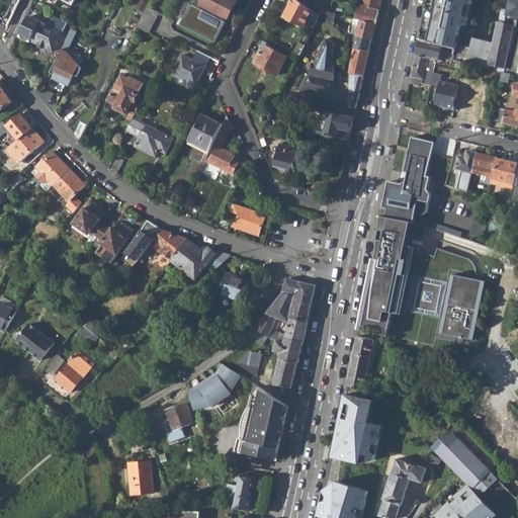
[(0,0),(0,14),(7,26),(8,24),(20,0),(0,0)]
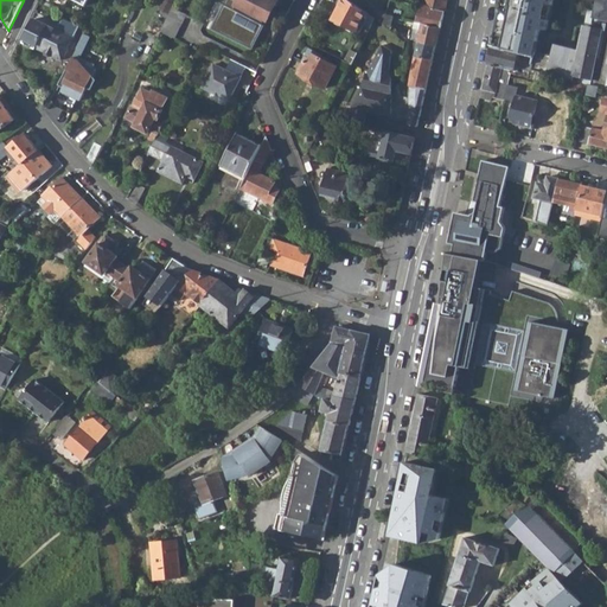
[(91,0),(66,0),(88,10),(91,0)]
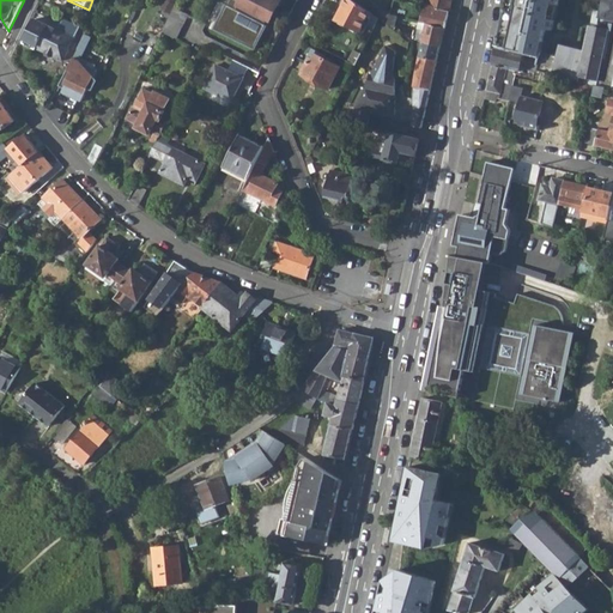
[(243,0),(242,5),(272,19),(280,0),(243,0)]
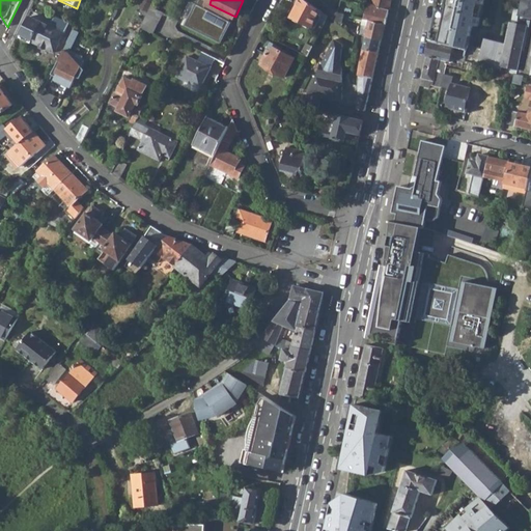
[(305,0),(300,0),(291,17),(312,28),(317,18),(327,22),(329,16),(305,0)]
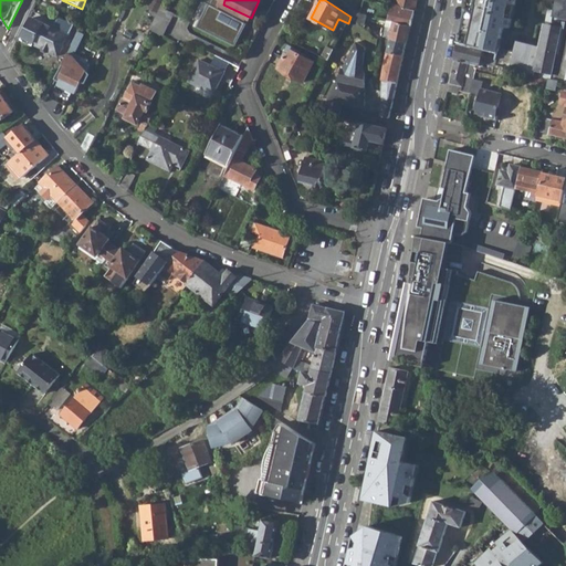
[(392,0),(391,3),(398,4),(398,6),(415,10),(417,1),(415,0),(392,0)]
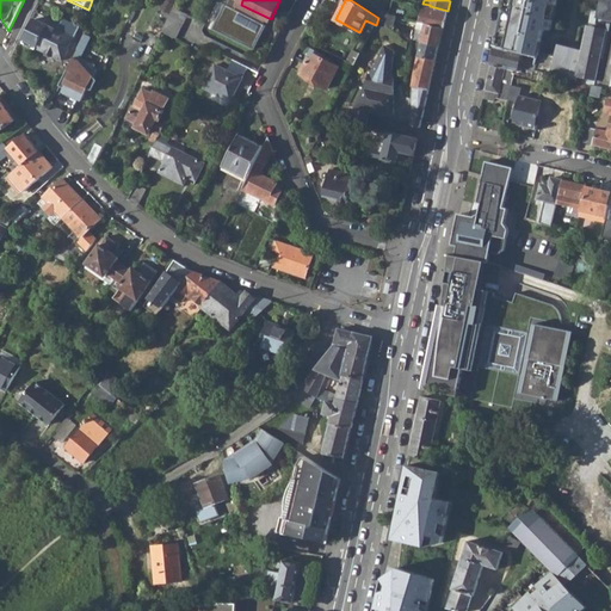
[(506,0),(497,48),(537,57),(543,29),(550,30),(553,19),(547,18),(549,2),(555,4),(556,0),(506,0)]
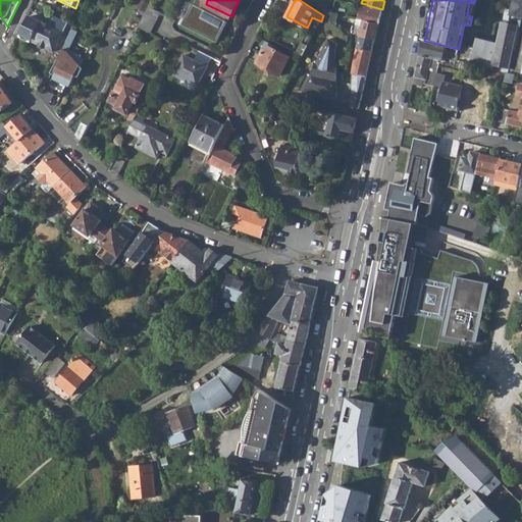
[(512,14),(521,16),(521,0),(513,0),(511,8),(506,7),(504,18),(511,20),(512,14)]
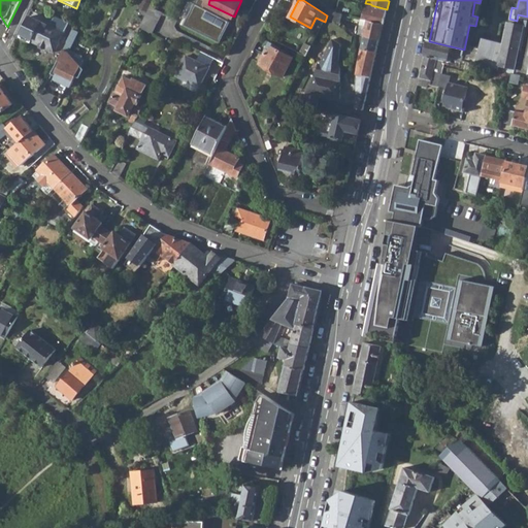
[(322,3),(320,7),(328,12),(330,9),(322,3)]
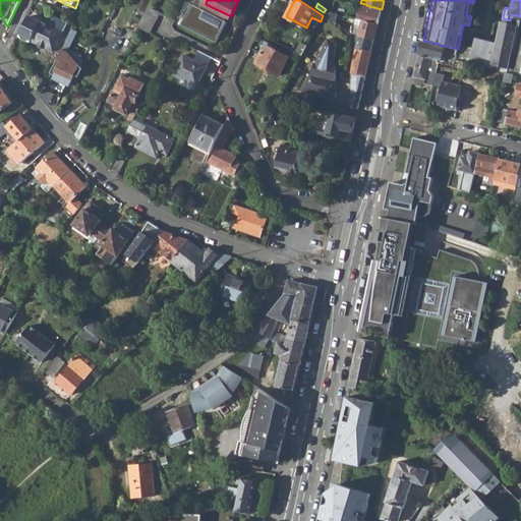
[(360,3),(356,18),(362,20),(379,24),(382,9),(366,5),(366,4),(360,3)]
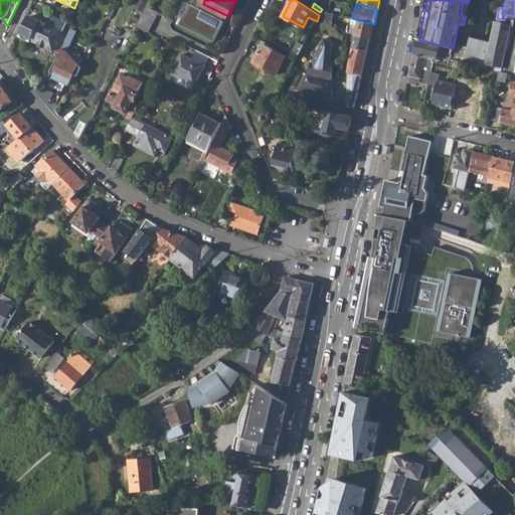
[(198,7),(192,4),(183,23),(215,38),(224,18),(198,6),(198,7)]
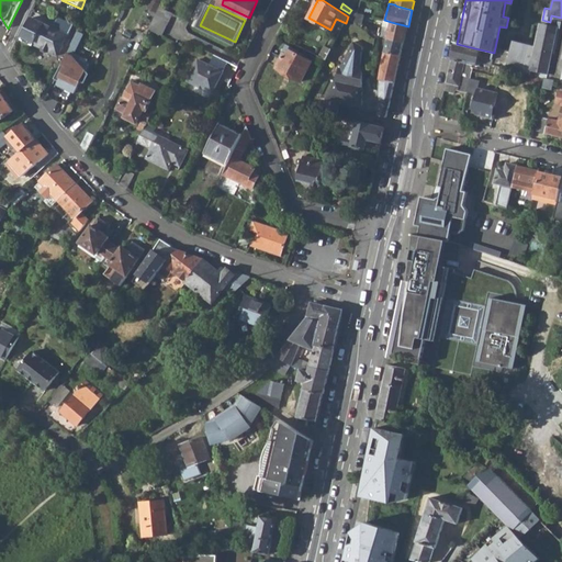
[(149,29),(163,35),(173,14),(160,8),(149,29)]
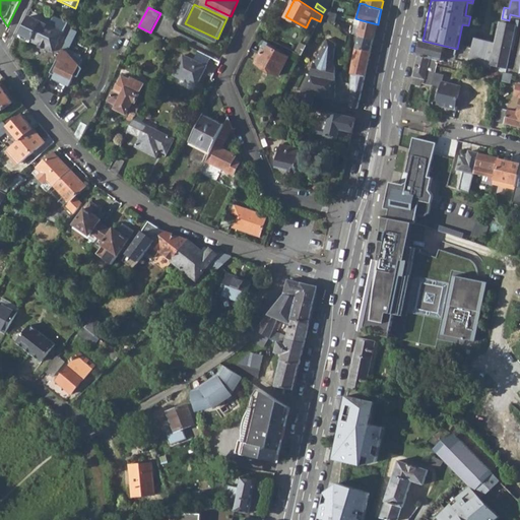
[(331,11),(330,17),(336,21),(338,13),(331,11)]
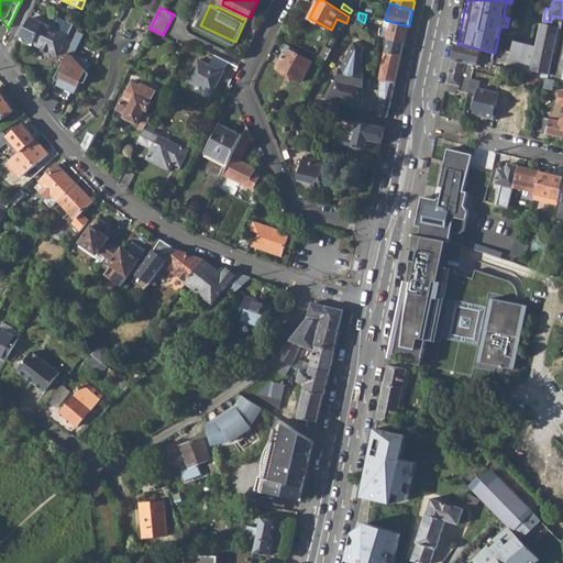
[(33,17),(22,39),(33,44),(34,42),(58,54),(64,45),(68,46),(72,39),(68,36),(75,24),(58,17),(53,26),(33,17)]
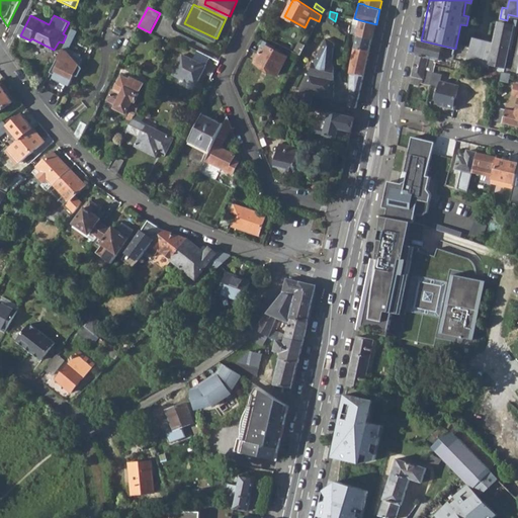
[(360,20),(356,35),(373,39),(376,24),(360,20)]
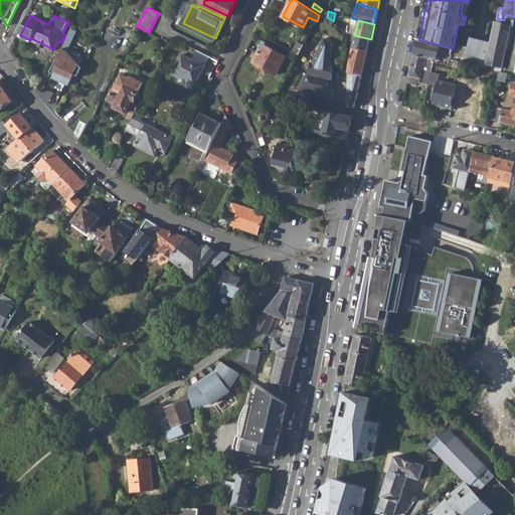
[(453,48),(451,59),(482,66),(490,68),(501,70),(511,25),(495,21),(491,42),(470,38),(468,47),(467,51),(459,49),(453,48)]
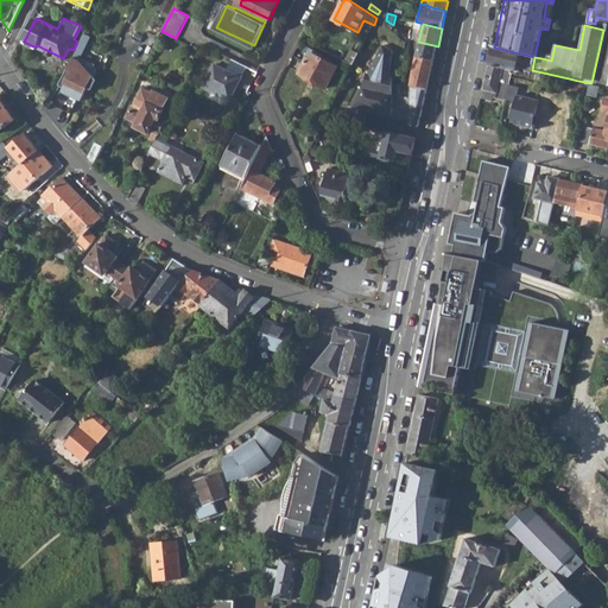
[(84,33),(50,102),(61,108),(68,95),(81,101),(96,69),(95,68),(99,61),(88,55),(83,63),(78,61),(90,36),(84,33)]
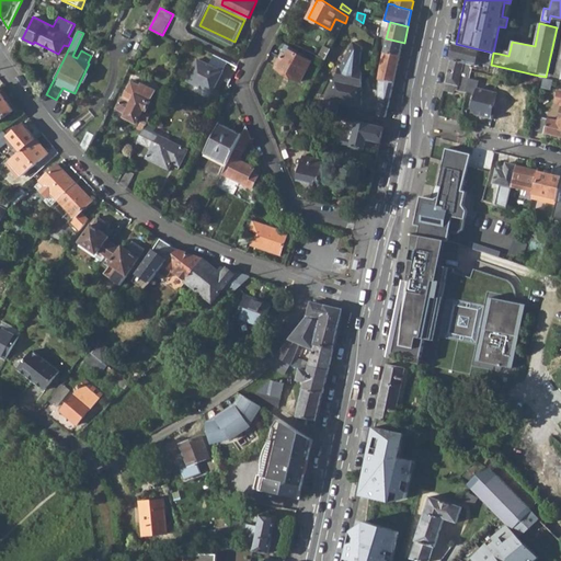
[(386,38),(382,53),(401,56),(402,49),(404,43),(386,38)]
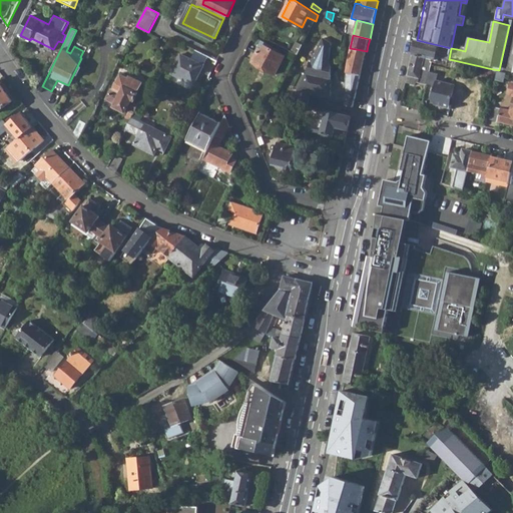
[(330,44),(324,37),(298,89),(296,97),(308,100),(310,92),(331,97),(331,79),(331,66),(328,66),(330,44)]
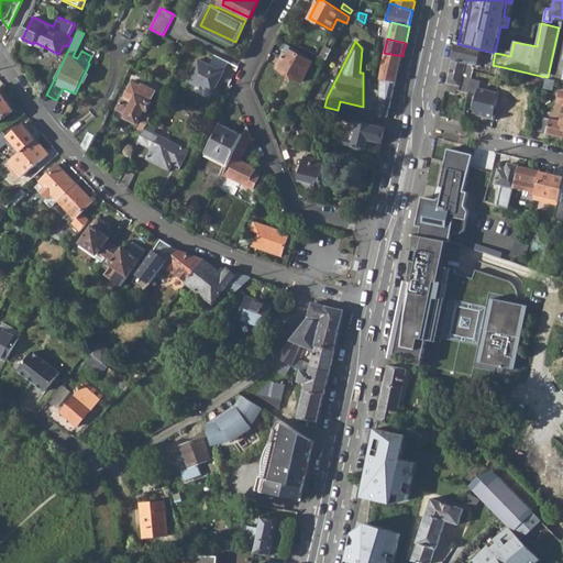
[(284,54),(277,67),(304,81),(313,62),(289,50),(291,46),(287,44),(283,53),(284,54)]
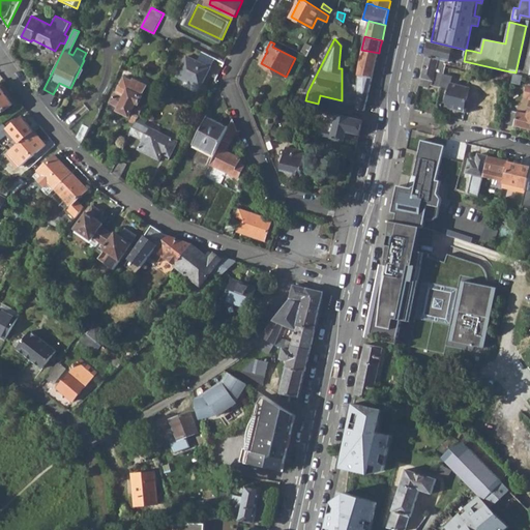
[(431,41),(430,41),(425,57),(445,61),(449,62),(450,58),(464,61),(466,50),(431,41)]
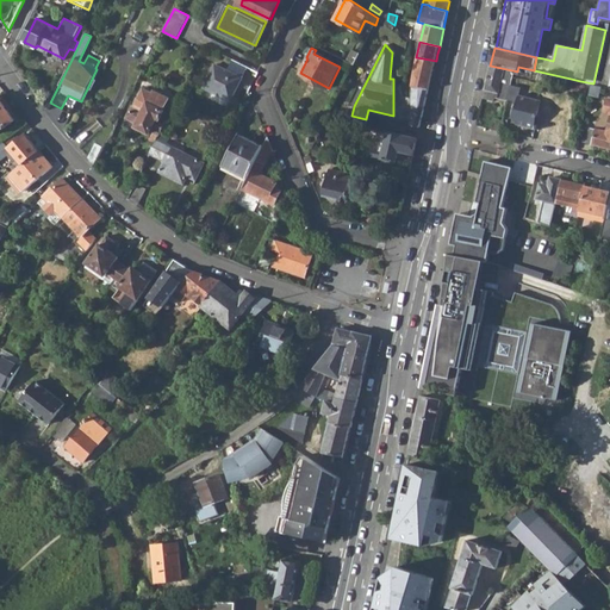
[(353,49),(347,60),(354,64),(360,53),(353,49)]
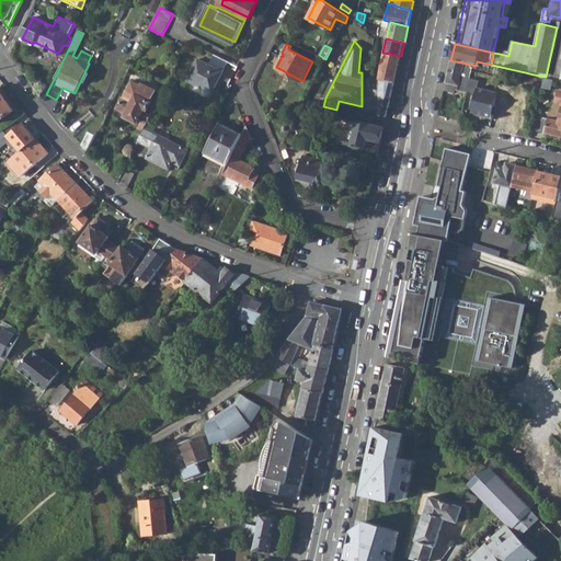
[(401,56),(382,53),(380,63),(399,67),(401,56)]
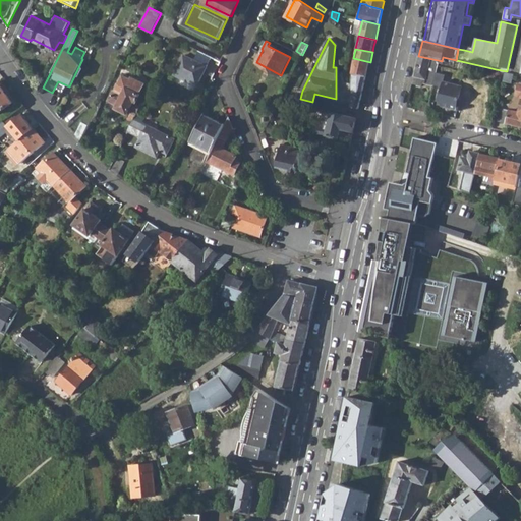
[(183,55),(174,74),(197,87),(212,58),(198,51),(194,59),(183,55)]
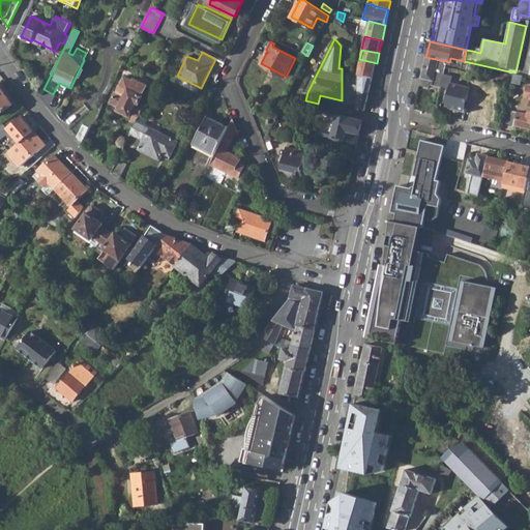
[(419,86),(430,88),(431,85),(442,88),(442,87),(443,81),(444,71),(445,64),(444,64),(445,61),(425,57),(419,86)]
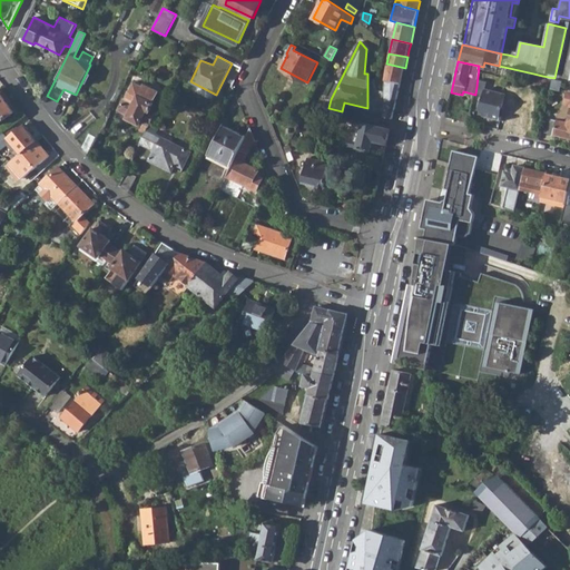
[(386,64),(384,81),(401,84),(405,68),(386,64)]
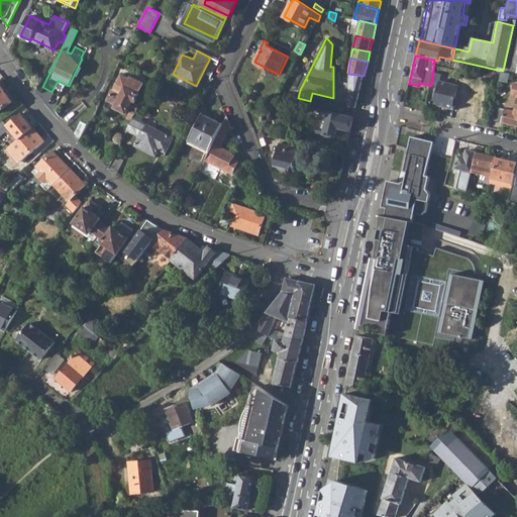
[(480,74),(490,77),(492,69),(484,67),(483,71),(480,70),(480,74)]
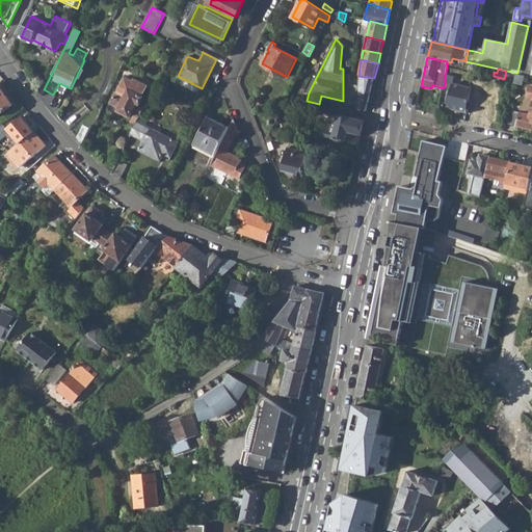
[(452,89),(449,103),(451,109),(468,113),(473,88),(453,84),(455,74),(446,72),(445,81),(444,87),(452,89)]
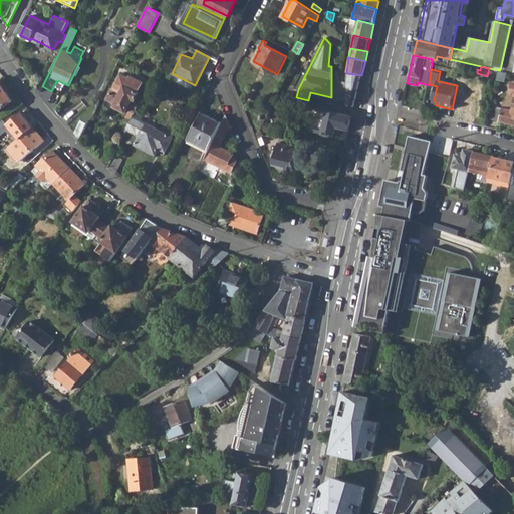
[(500,70),(497,79),(505,81),(508,72),(500,70)]
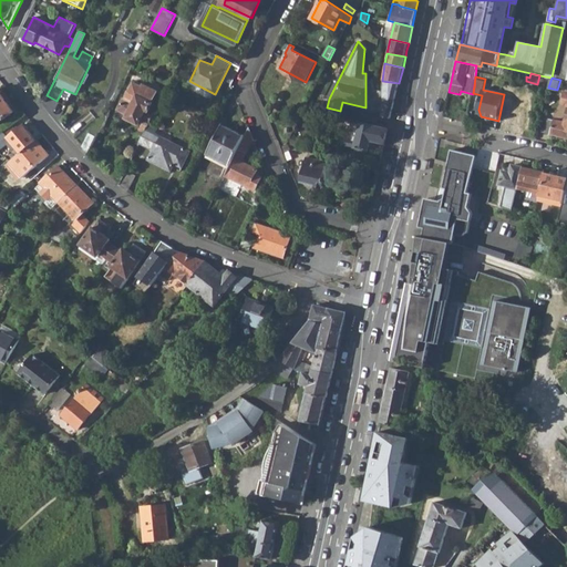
[(381,111),(381,117),(390,119),(399,83),(382,81),(382,91),(381,111)]
